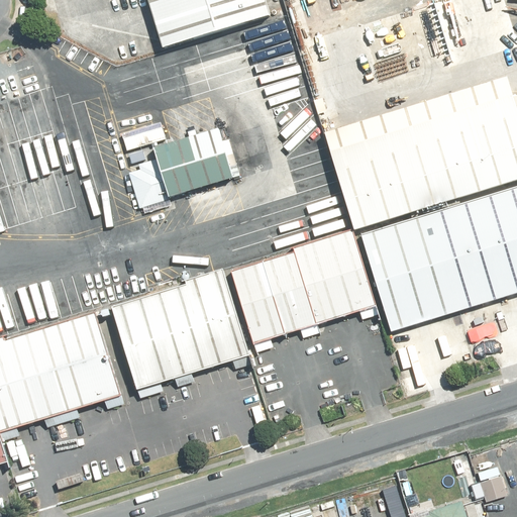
[(267,15),(262,0),(142,0),(158,48),(267,15)]
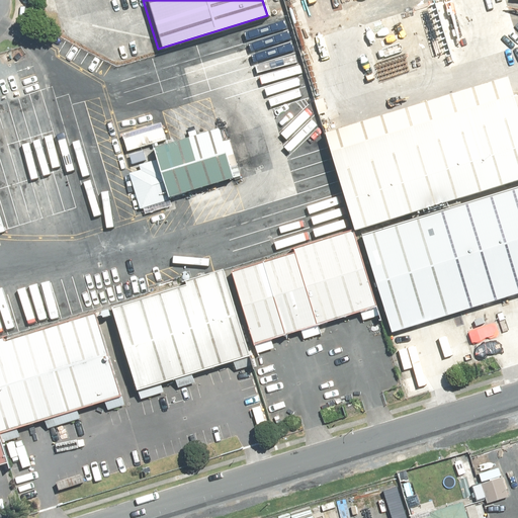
[(508,74),(325,132),(355,229),(517,177),(517,95),(515,96),(508,74)]
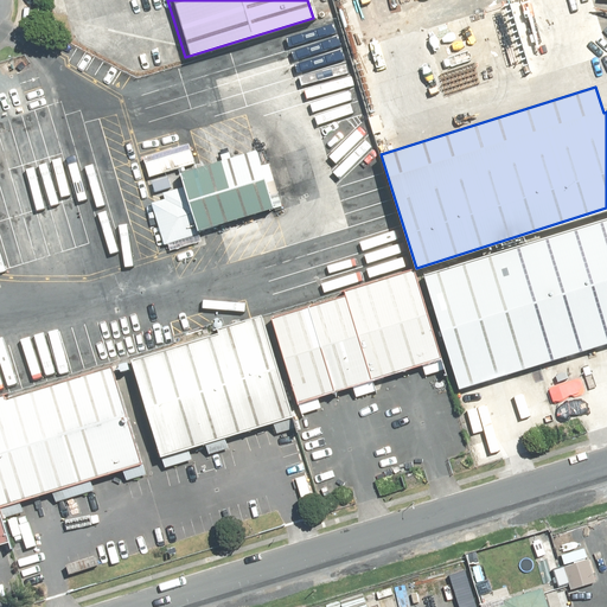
[(142,157),(149,178),(195,164),(189,144),(142,157)]
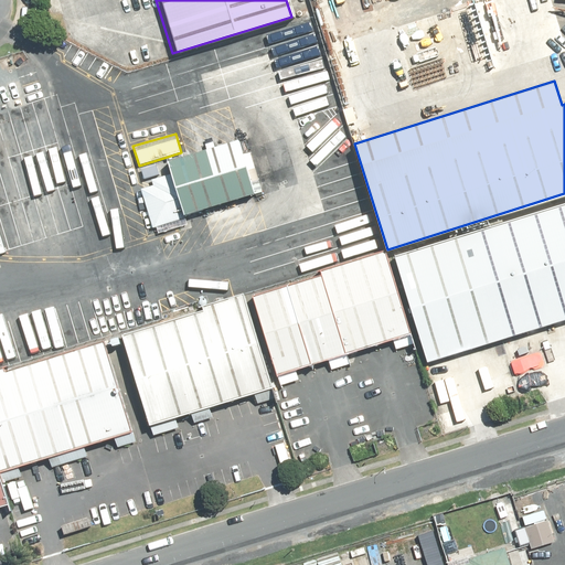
[(240,140),(167,161),(171,173),(151,180),(153,185),(149,187),(140,189),(152,227),(156,226),(158,233),(188,224),(184,215),(185,215),(262,192),(251,152),(243,155),(240,140)]
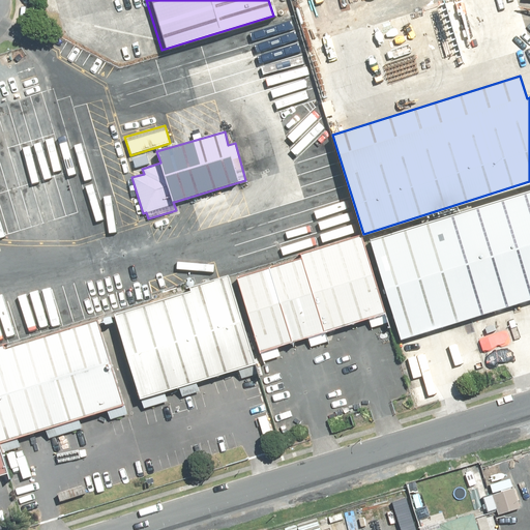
[(146,153),(131,157),(135,168),(149,164),(146,153)]
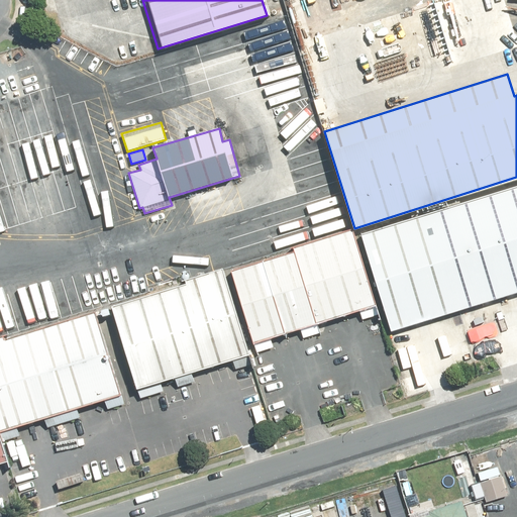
[(516,293),(516,186),(360,234),(391,331),(516,293)]
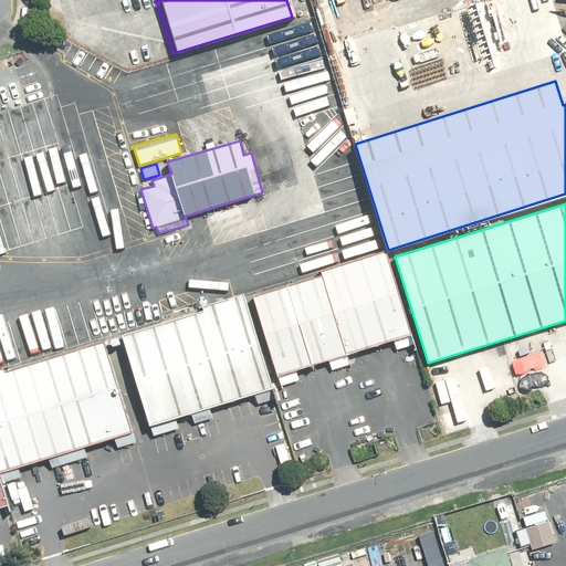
[(389,262),(386,251),(321,271),(322,275),(347,355),(411,335),(389,262)]
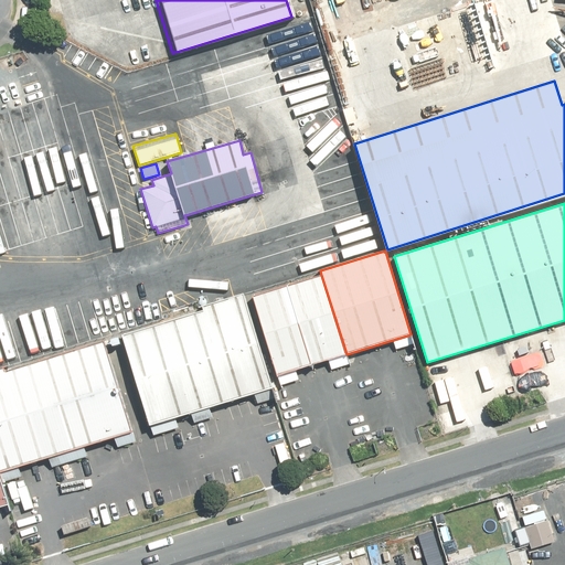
[(311,364),(347,354),(321,275),(287,285),(311,364)]
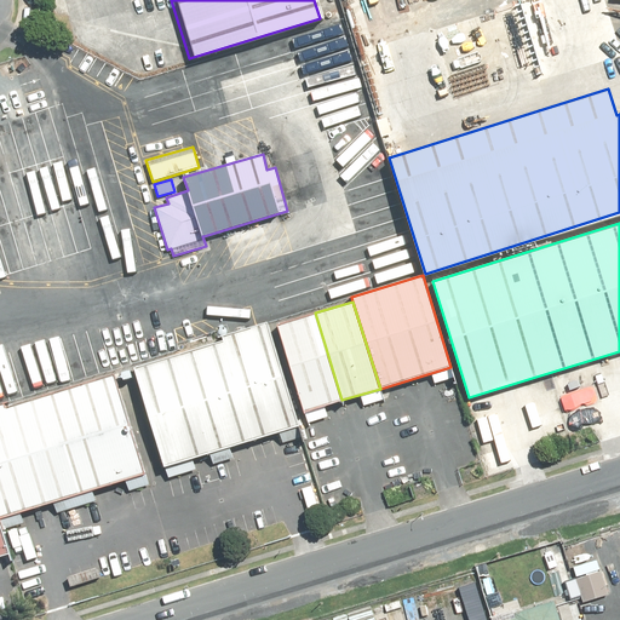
[(342,400),(315,313),(277,323),(304,412),(342,400)]
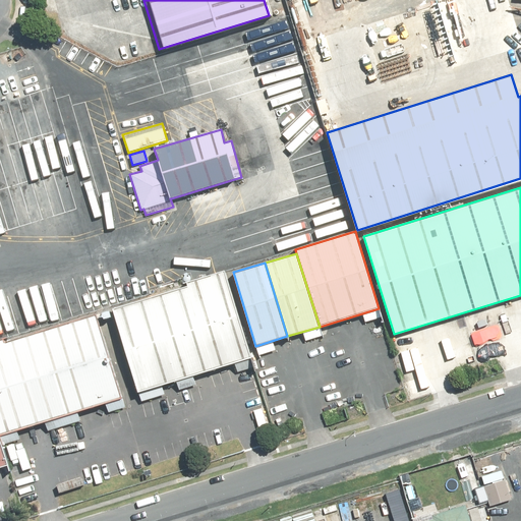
[(251,358),(224,271),(186,283),(187,286),(112,309),(137,393),(251,358)]
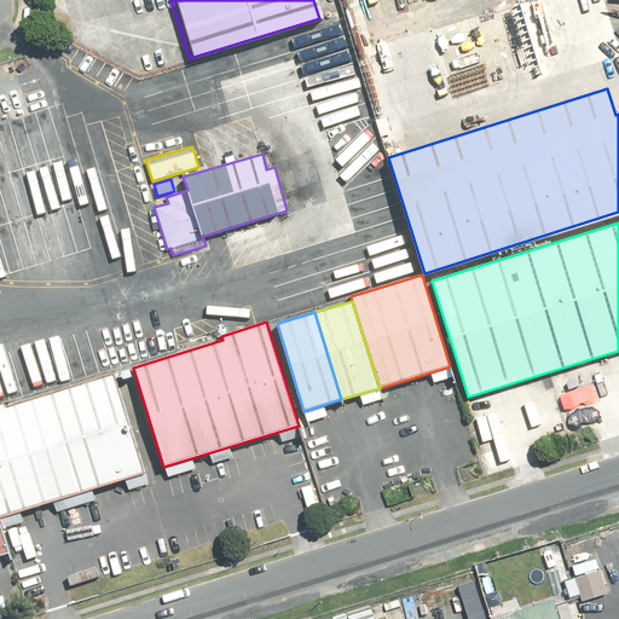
[(0,518),(143,474),(113,374),(5,408),(3,403),(0,404),(0,518)]
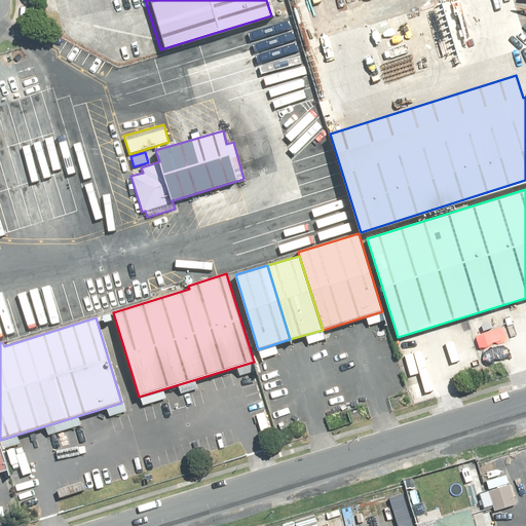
[(508,481),(484,488),(492,515),(516,508),(508,481)]
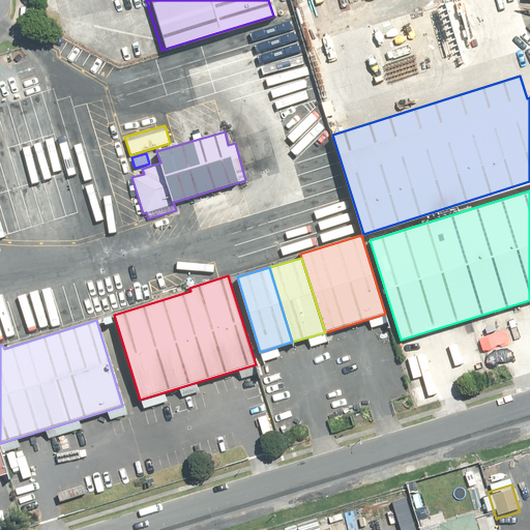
[(385,494),(392,517),(412,511),(405,488),(385,494)]
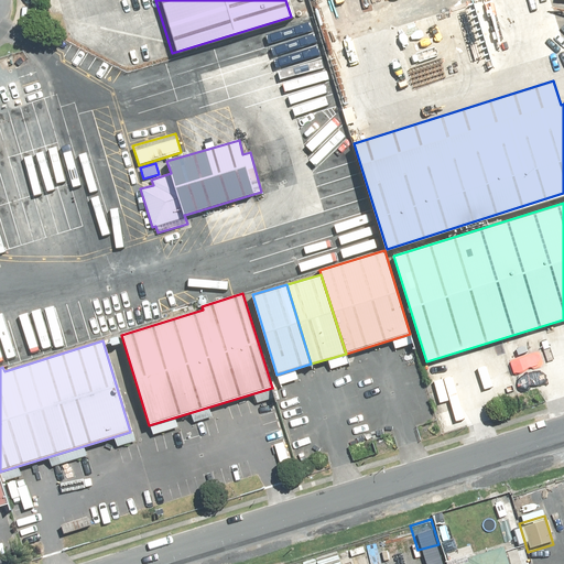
[(523,563),(518,542),(452,562),(452,563),(523,563)]
